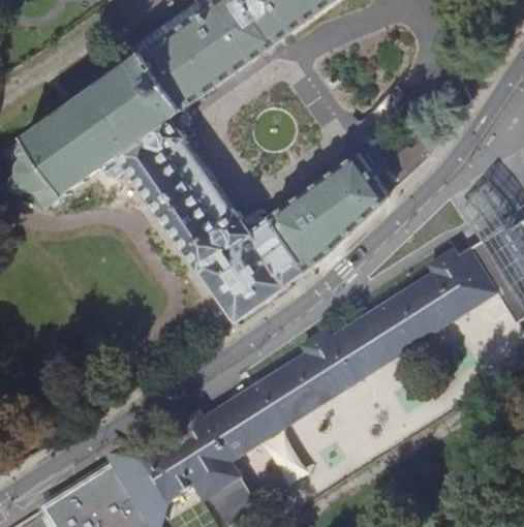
[(390,195),(383,187),(360,153),(262,223),(256,217),(249,216),(243,219),(237,210),(234,212),(208,176),(183,140),(185,137),(180,130),(186,126),(187,119),(181,109),(275,42),(335,0),(213,0),(126,62),(22,137),(0,153),(0,155),(12,174),(9,177),(7,182),(6,185),(8,188),(10,191),(13,192),(19,192),(24,189),(38,210),(61,193),(98,167),(105,177),(113,178),(125,169),(164,225),(236,324),(238,327),(289,290),(286,287),(308,273),(390,195)]
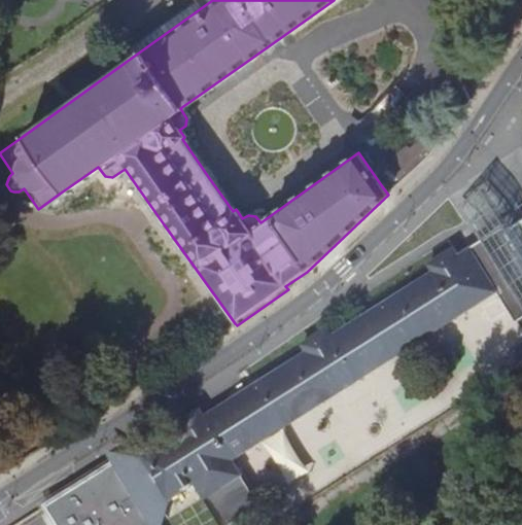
[(120,55),(126,62),(212,0),(192,0),(195,2),(120,55)]
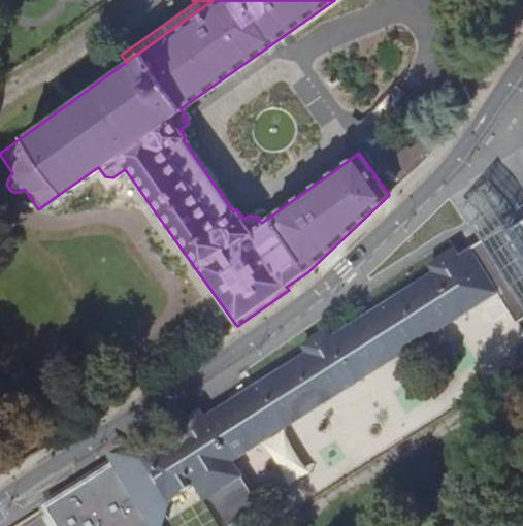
[(405,146),(383,167),(399,185),(429,157),(437,144),(427,133),(407,150),(405,146)]
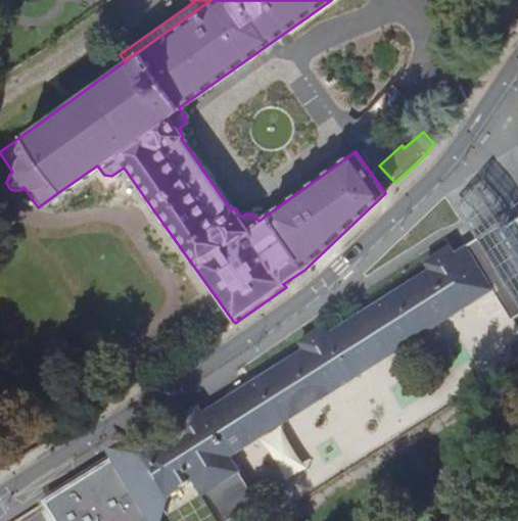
[(452,206),(473,238),(487,229),(498,223),(500,227),(504,224),(480,189),(452,206)]
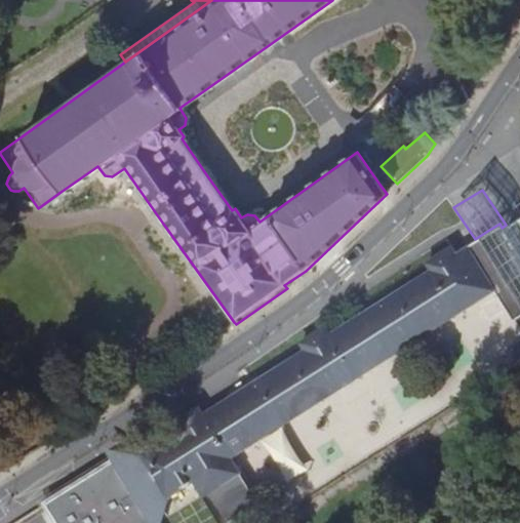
[(519,215),(518,217),(506,225),(502,228),(500,224),(489,230),(475,239),(463,247),(464,248),(451,256),(446,248),(424,263),(429,270),(368,309),(360,314),(327,334),(322,326),(295,344),(301,352),(243,388),(204,412),(201,414),(198,409),(196,406),(183,414),(171,421),(175,430),(122,464),(115,468),(110,459),(42,501),(44,505),(55,522),(149,522),(144,513),(166,498),(164,495),(191,479),(217,522),(226,522),(256,504),(228,456),(492,289),(512,321),(519,315),(519,215)]
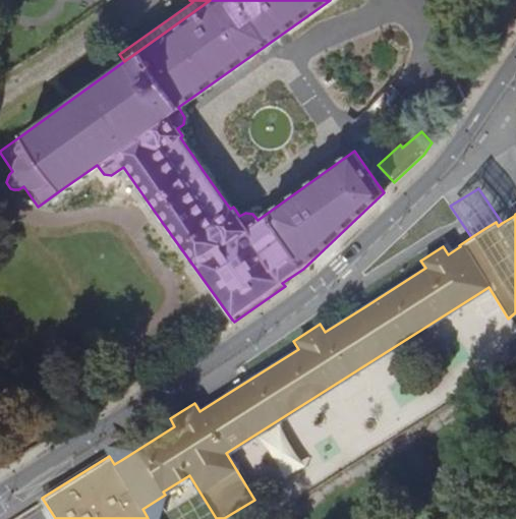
[(254,500),(224,518),(231,518),(256,503),(254,500)]
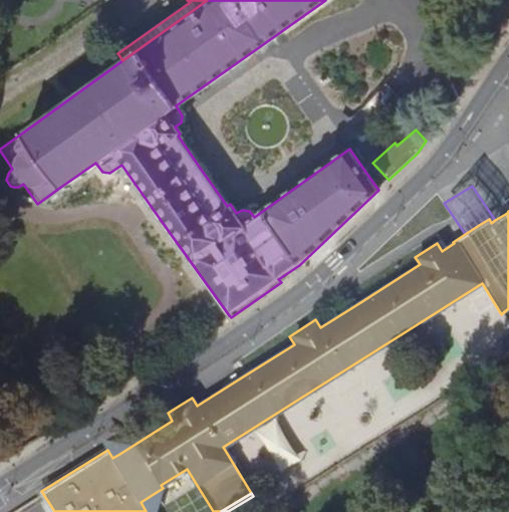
All buildings are outlined.
